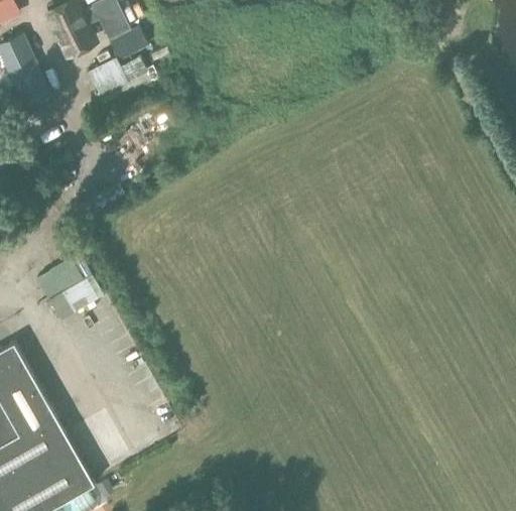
[(0,0),(0,26),(22,17),(14,0),(0,0)]
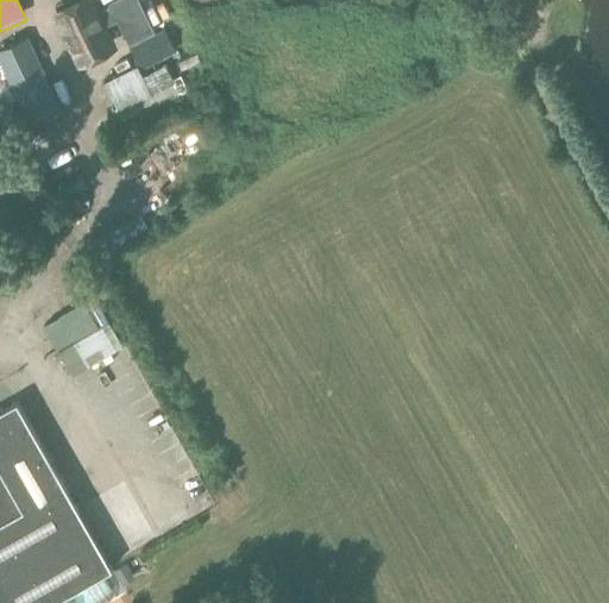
[(110,11),(101,16),(94,0),(81,0),(80,0),(79,0),(61,10),(50,16),(79,73),(87,68),(89,68),(107,58),(108,57),(119,51),(110,30),(115,26),(127,50),(154,38),(135,0),(126,0),(108,8),(110,11)]
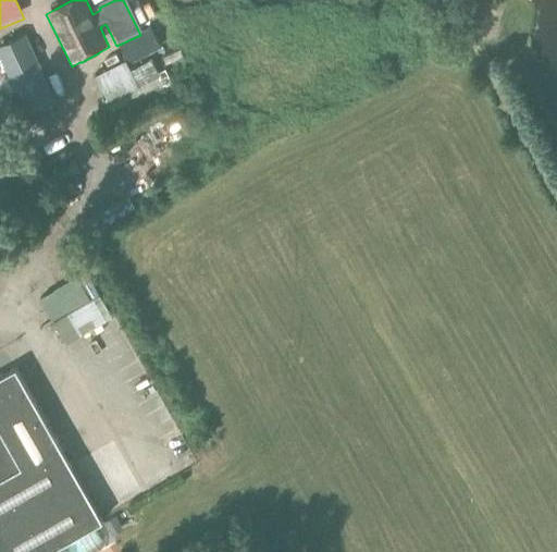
[(130,69),(161,52),(149,32),(119,48),(130,69)]
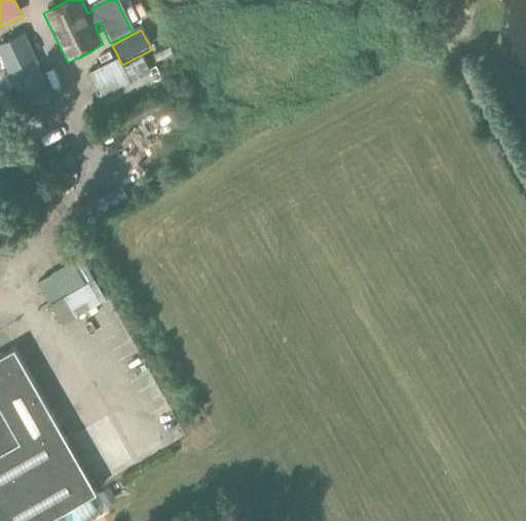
[(23,37),(0,47),(0,51),(23,100),(47,88),(23,37)]
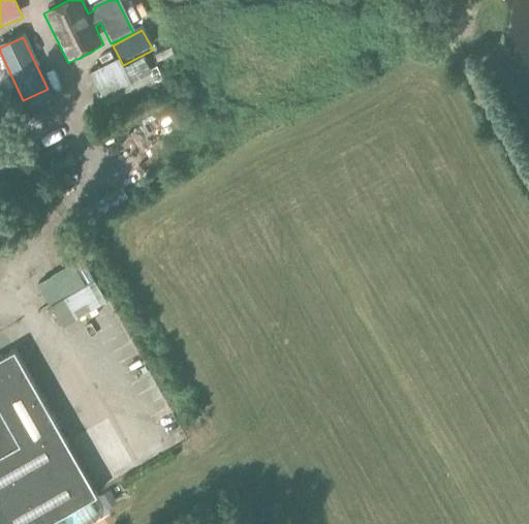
[(137,151),(174,140),(167,119),(130,130),(137,151)]
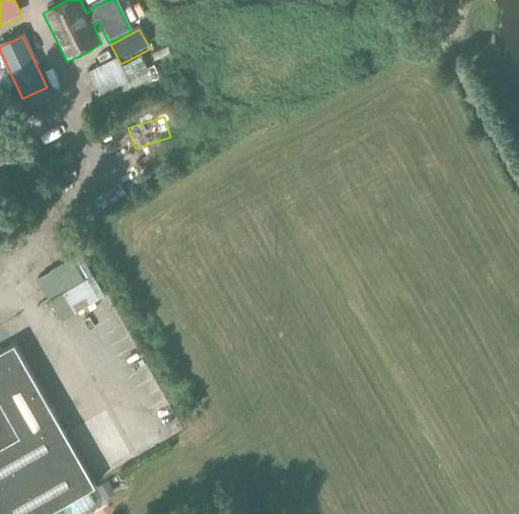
[(51,513),(95,489),(14,347),(0,354),(0,513),(51,513)]
